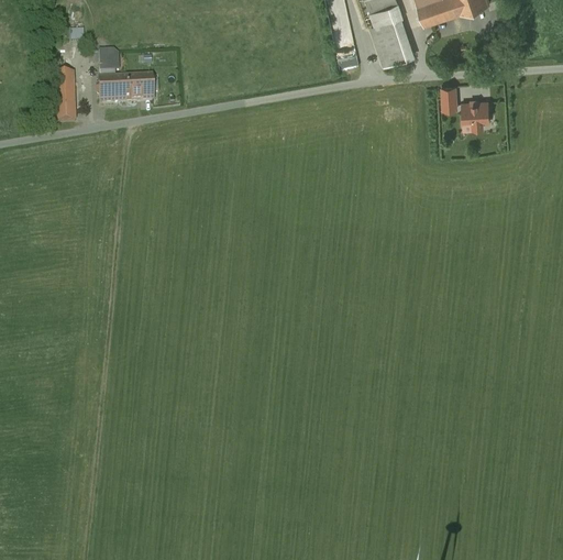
[(396,0),(364,0),(370,15),(398,6),(396,0)]
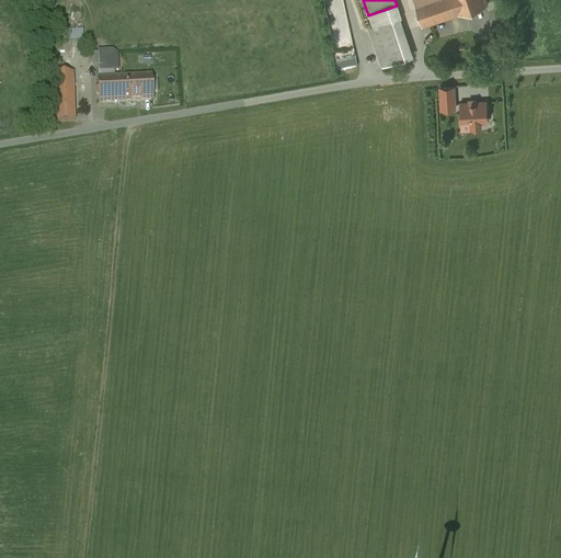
[(413,0),(423,27),(488,6),(484,0),(413,0)]
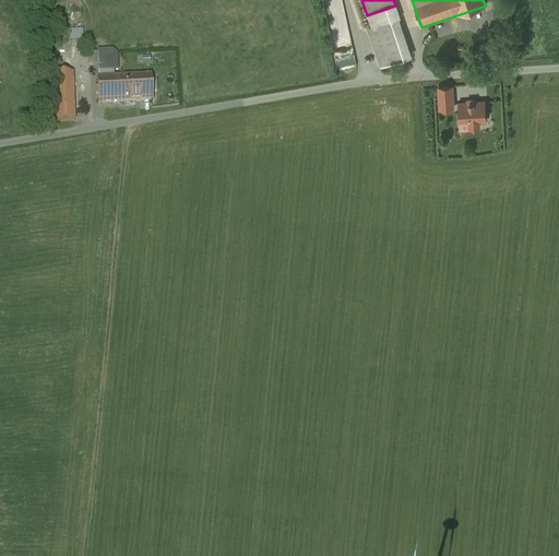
[(401,22),(395,6),(367,15),(371,30),(368,31),(381,70),(412,59),(400,22),(401,22)]
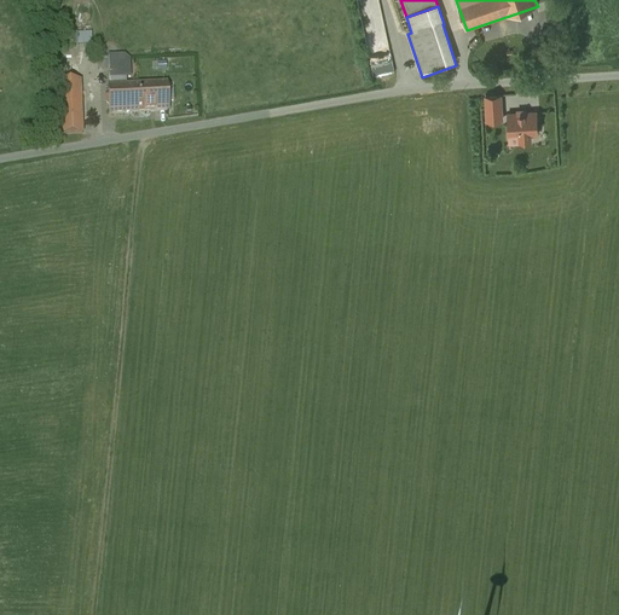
[(76,36),(77,48),(91,47),(91,35),(76,36)]
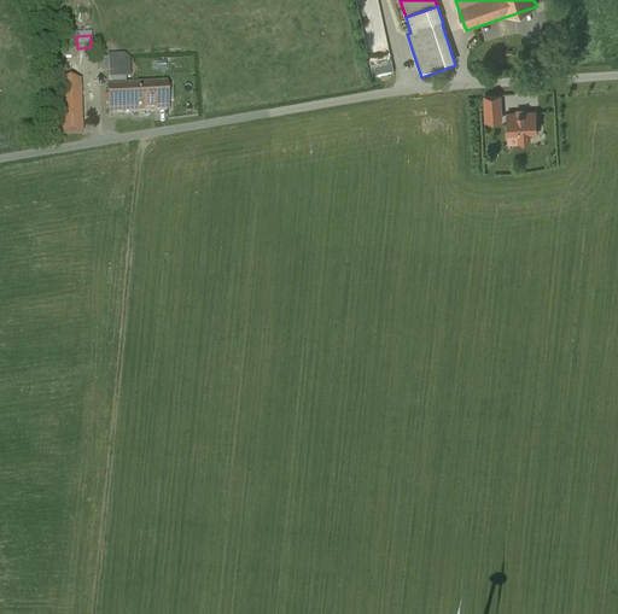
[(368,53),(372,79),(395,76),(391,50),(368,53)]
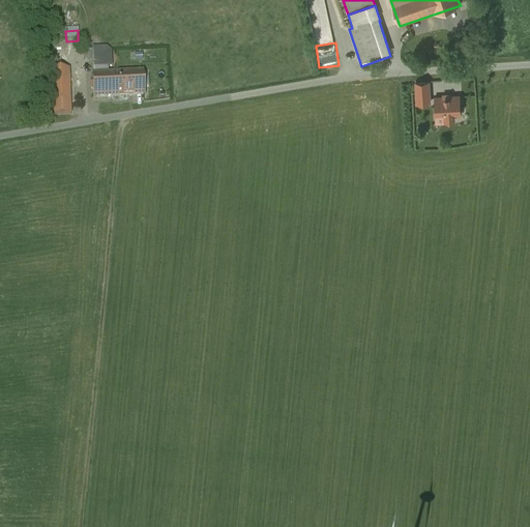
[(111,52),(90,53),(93,103),(144,99),(143,72),(112,75),(111,52)]
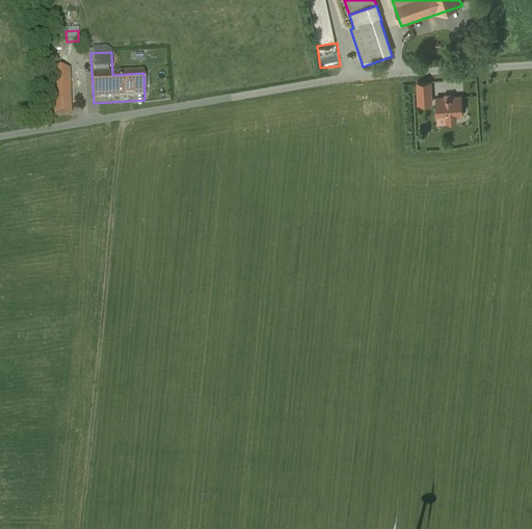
[(69,74),(49,75),(51,120),(71,118),(69,74)]
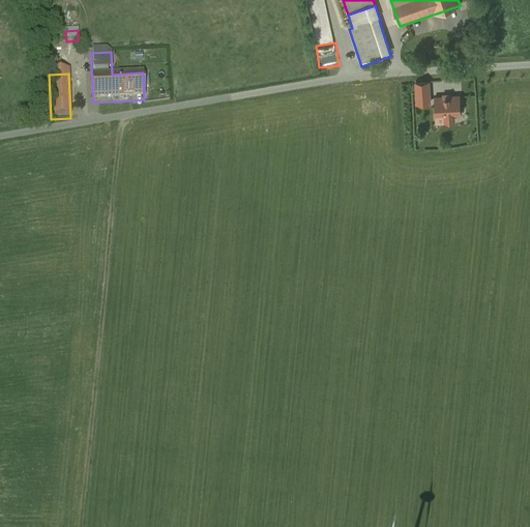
[(413,83),(414,106),(432,106),(433,125),(454,124),(454,118),(460,118),(459,95),(431,96),(430,82),(413,83)]
